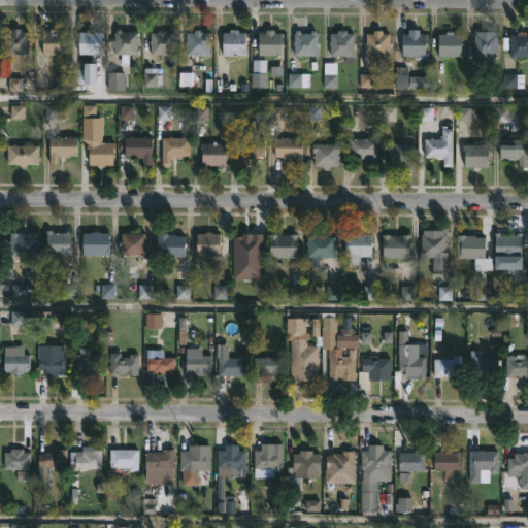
[(22,28),(22,31),(29,31),(29,53),(5,53),(5,31),(12,31),(12,28),(22,28)]
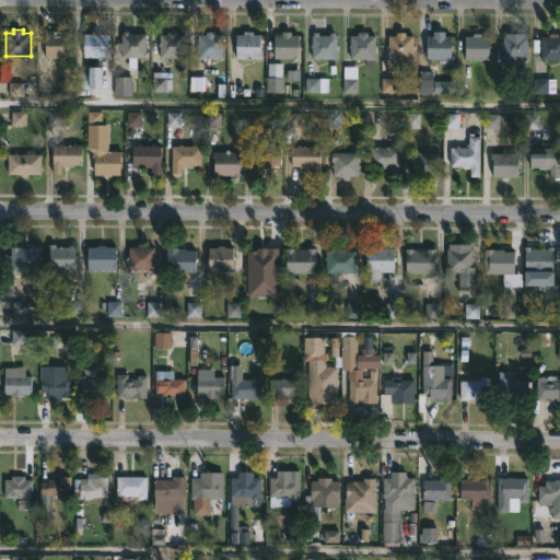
[(62,31),(62,34),(70,34),(70,57),(46,57),(46,34),(54,34),(54,31),(62,31)]
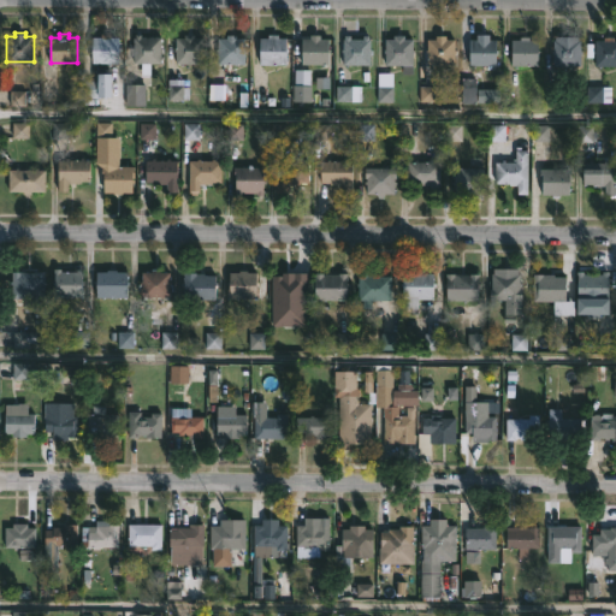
[(111,34),(111,36),(119,37),(119,63),(93,63),(93,36),(101,36),(101,34),(111,34)]
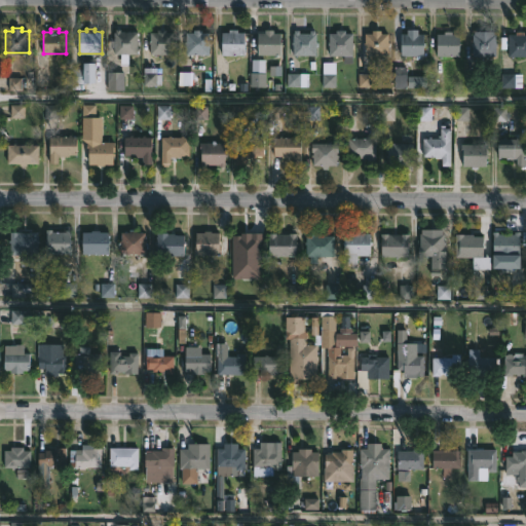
[(120,32),(138,32),(137,54),(129,54),(128,65),(121,65),(121,54),(114,54),(115,32),(116,29),(120,29),(120,32)]
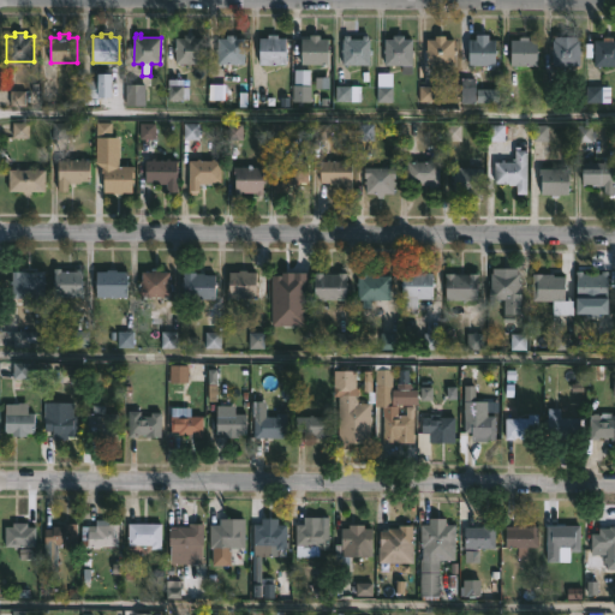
[(195,34),(193,37),(202,37),(202,64),(175,64),(175,51),(174,51),(175,37),(184,37),(184,34),(195,34)]
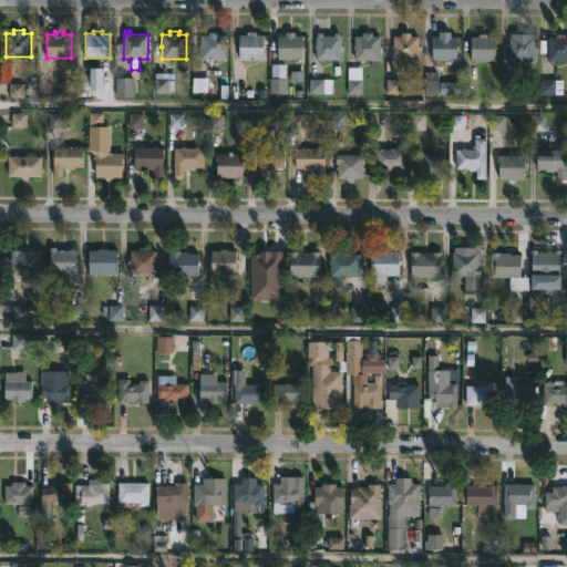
[(323,32),(323,34),(342,35),(342,59),(317,59),(317,48),(316,48),(316,44),(317,44),(317,34),(319,34),(319,31),(323,32)]
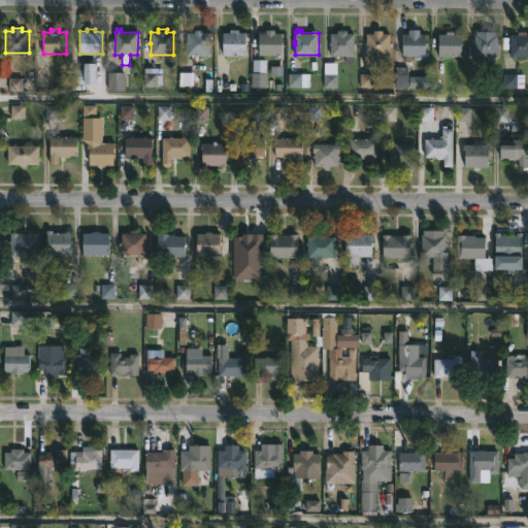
[(210,32),(210,55),(187,54),(188,43),(186,43),(188,32),(194,32),(195,30),(210,32)]
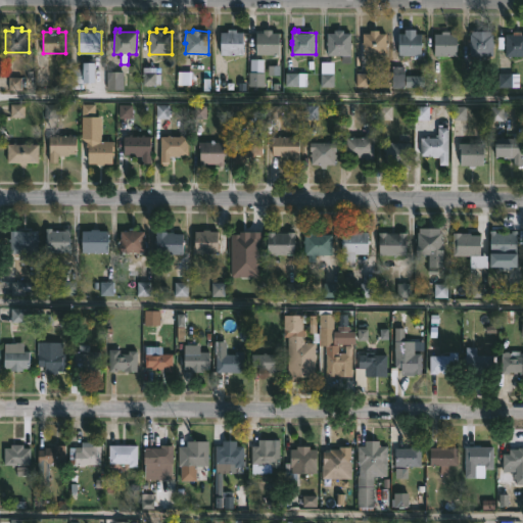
[(237,30),(237,32),(243,32),(244,54),(222,55),(222,32),(228,32),(228,30),(237,30)]
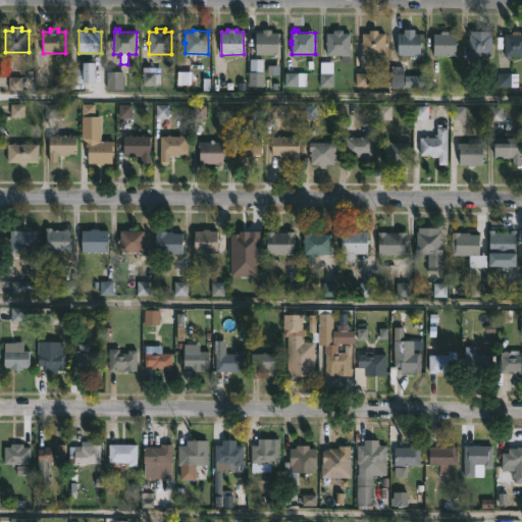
[(272,30),(272,32),(279,32),(279,54),(257,54),(258,32),(264,32),(264,30),(272,30)]
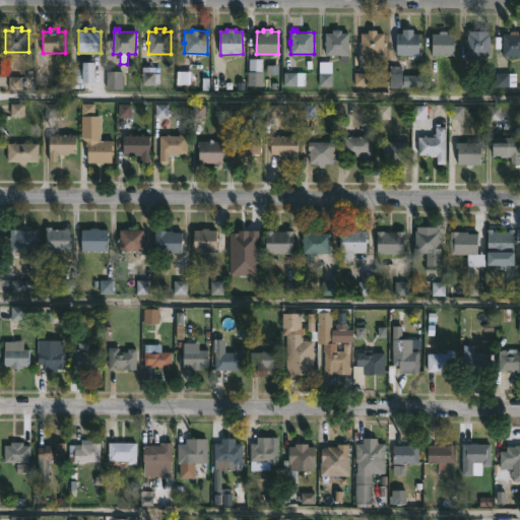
[(342,29),(342,33),(349,33),(349,42),(350,42),(350,44),(349,44),(349,55),(327,54),(327,44),(325,44),(325,41),(327,41),(327,33),(334,33),(334,29),(342,29)]
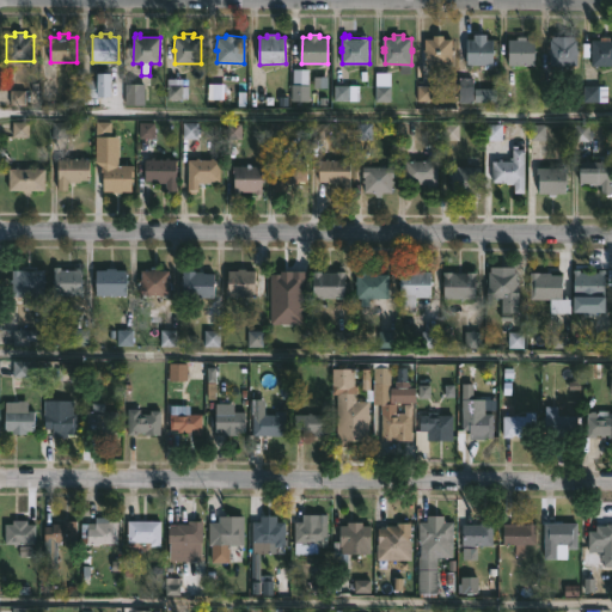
[(444,36),(444,38),(453,38),(453,49),(456,49),(456,53),(453,53),(453,65),(427,65),(427,38),(444,36)]
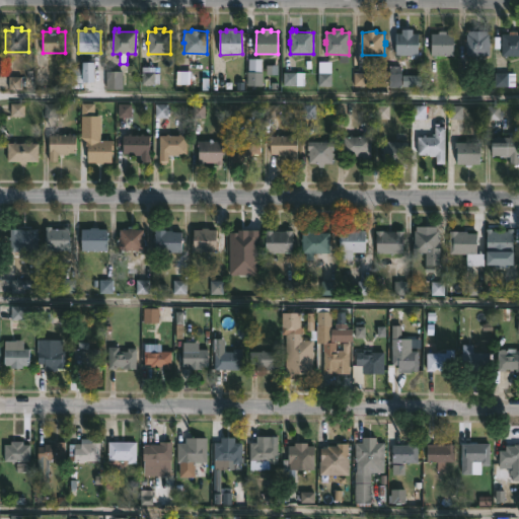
[(412,30),(412,33),(419,33),(419,55),(397,55),(396,33),(404,33),(404,30),(412,30)]
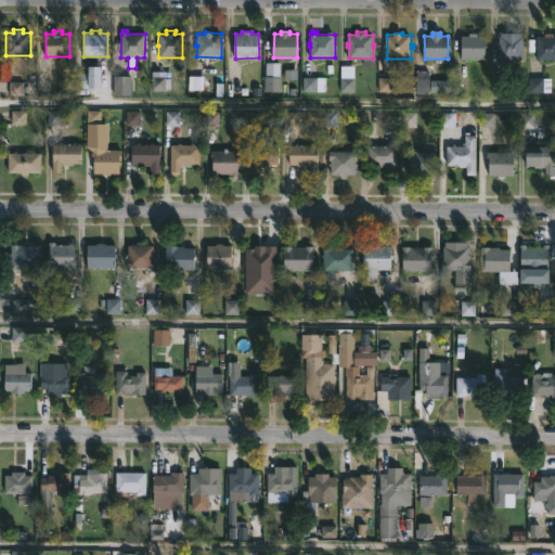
[(478,33),(478,36),(486,36),(486,59),(463,59),(463,35),(470,36),(470,33),(478,33)]
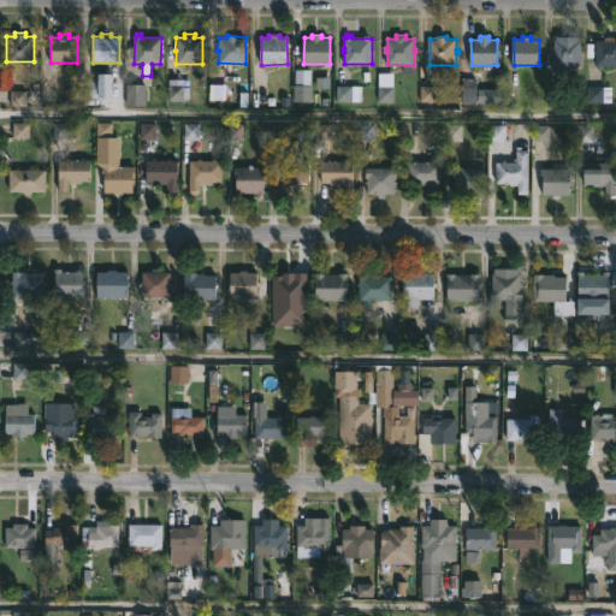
[(581,36),(582,49),(585,51),(585,53),(582,53),(582,65),(556,65),(555,49),(556,39),(557,39),(557,36),(581,36)]
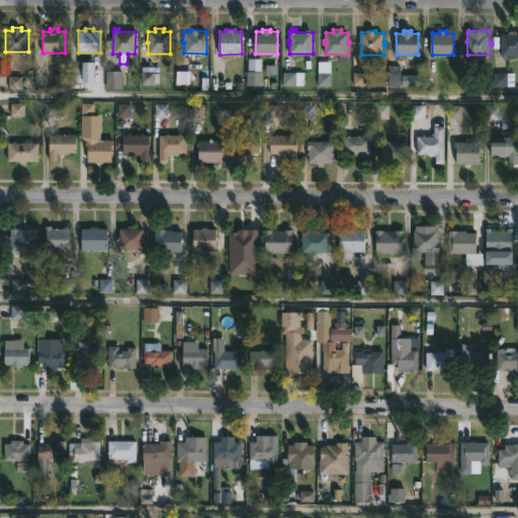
[(517,30),(517,33),(517,55),(502,55),(503,32),(510,32),(510,30),(517,30)]
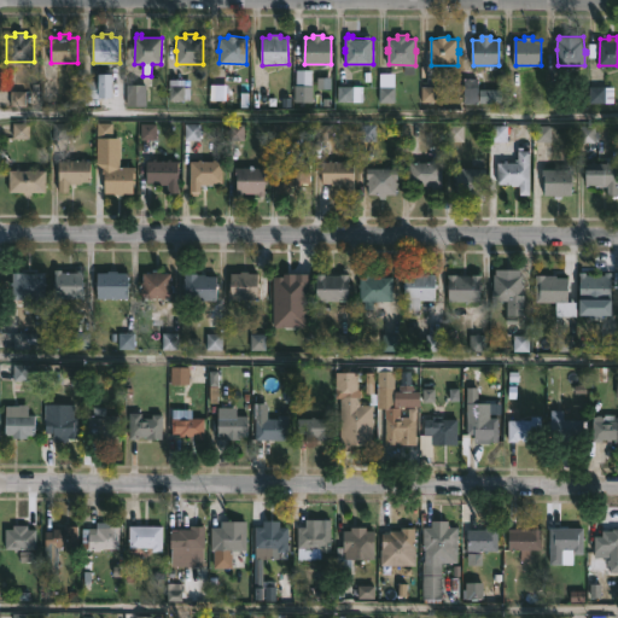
[(98,98),(87,98),(87,81),(98,81),(99,74),(112,74),(112,98),(98,98)]
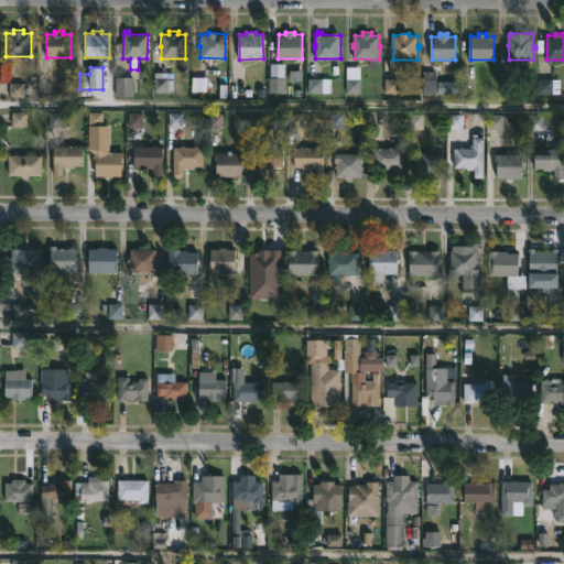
[(117,82),(117,98),(132,98),(132,82),(117,82)]
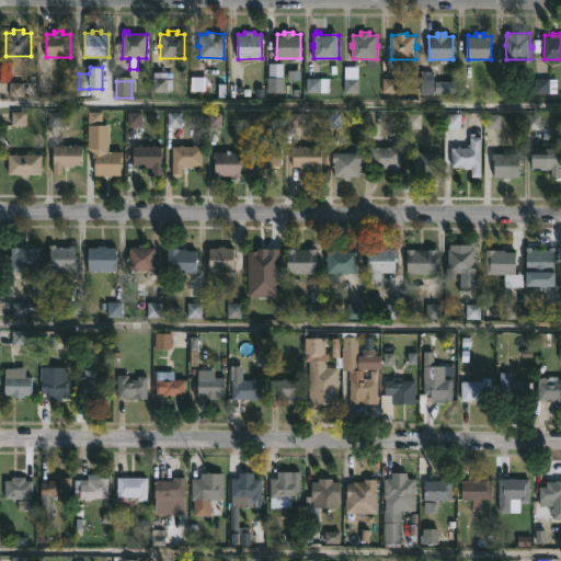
[(481,137),(480,178),(471,178),(471,169),(451,168),(451,148),(460,146),(460,148),(470,148),(468,147),(468,145),(470,145),(470,137),(481,137)]
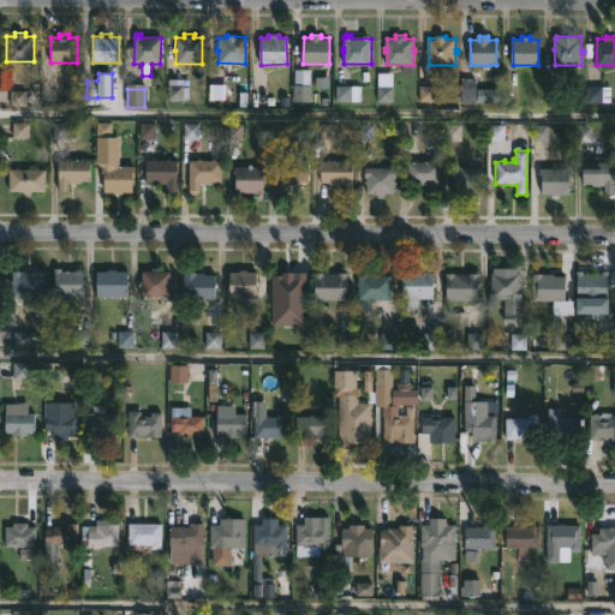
[(84,157),(84,160),(91,160),(91,181),(69,183),(69,191),(59,191),(59,159),(84,157)]
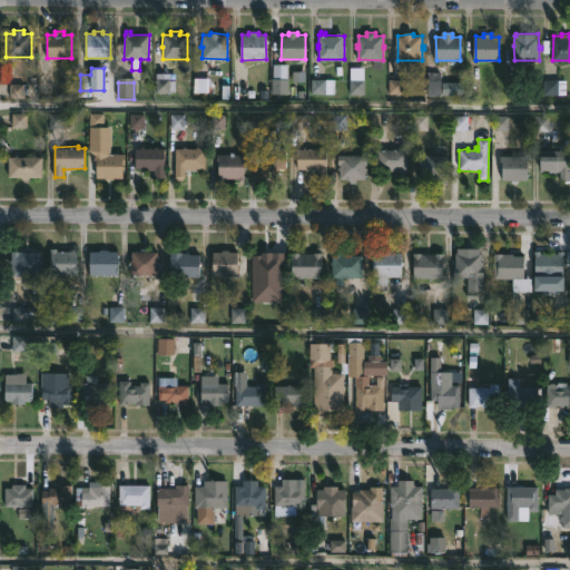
[(158,147),(158,148),(165,148),(165,178),(155,178),(155,170),(136,170),(136,148),(145,147),(145,148),(155,148),(156,147),(158,147)]
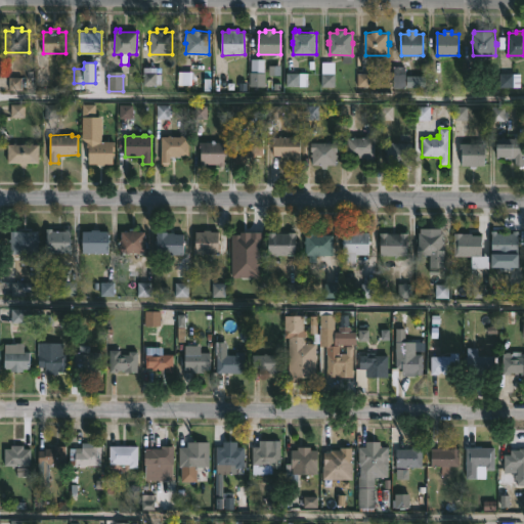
[(180,135),(180,137),(185,137),(185,156),(167,157),(167,165),(165,166),(158,165),(158,137),(165,137),(165,135),(177,137),(177,135),(180,135)]
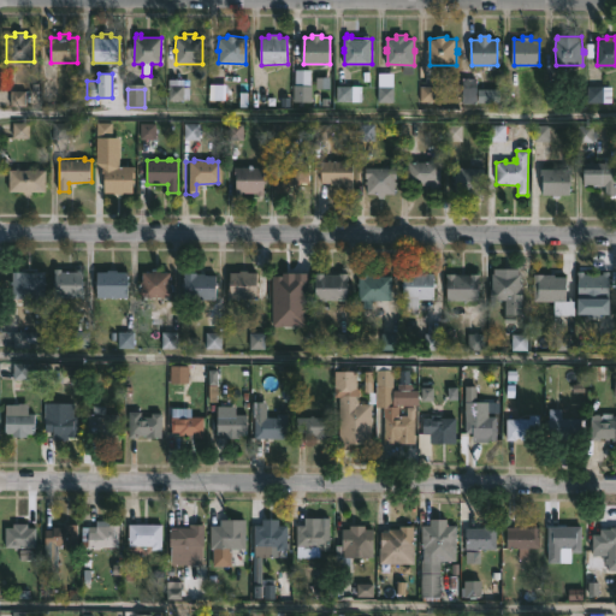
[(353,161),(353,182),(354,182),(354,194),(343,193),(344,184),(321,183),(323,161),(329,161),(329,160),(343,161),(343,160),(353,161)]
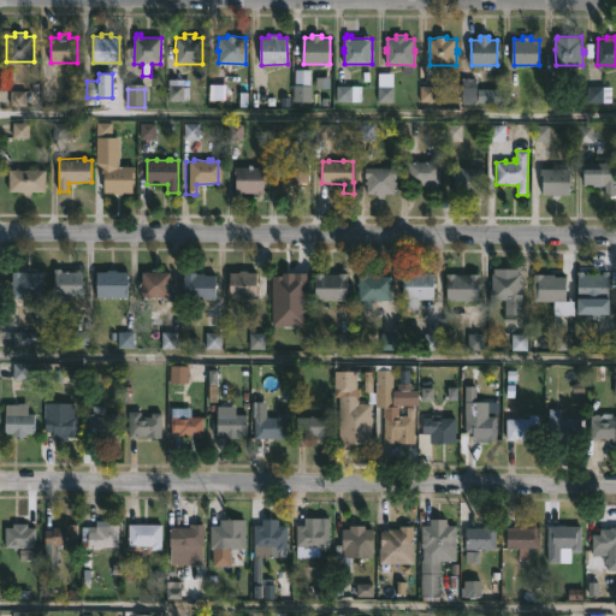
[(424,160),(437,163),(437,194),(427,194),(427,187),(404,187),(404,163),(424,160)]
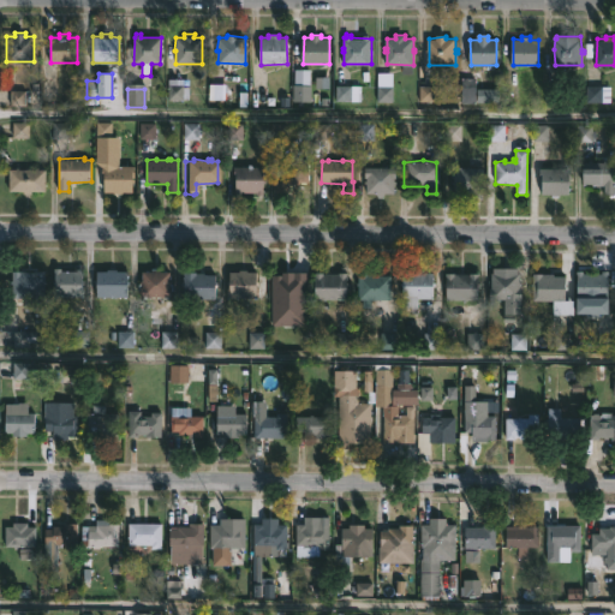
[(604,161),(604,162),(610,163),(611,195),(601,195),(601,185),(578,185),(578,163),(586,163),(586,161),(590,161),(590,163),(601,163),(601,161),(604,161)]
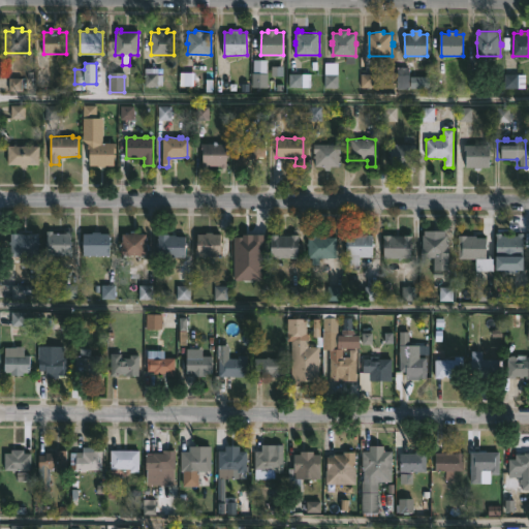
[(261,139),(261,157),(254,157),(254,160),(246,160),(246,156),(244,156),(244,168),(235,168),(235,139),(261,139)]
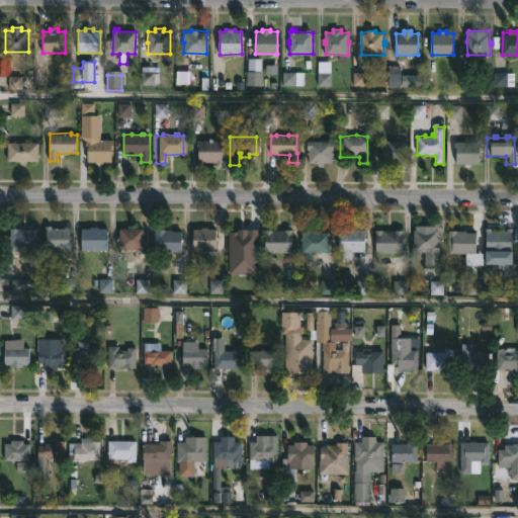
[(109,141),(109,149),(107,149),(107,152),(109,152),(109,155),(107,155),(107,163),(90,164),(90,163),(84,163),(83,141),(109,141)]
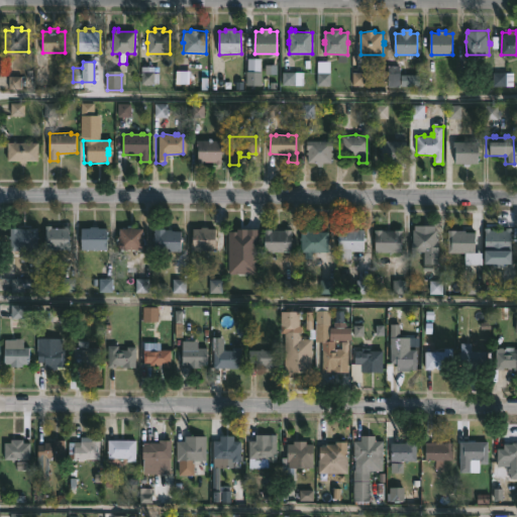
[(219,140),(219,149),(217,149),(218,165),(195,164),(195,146),(193,146),(193,140),(219,140)]
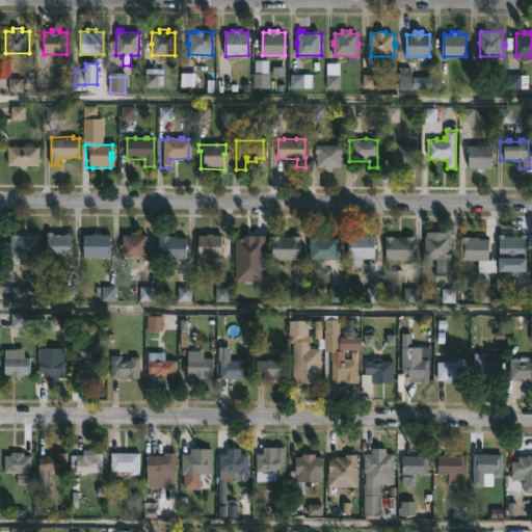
[(14,148),(27,148),(27,145),(35,148),(35,166),(23,166),(23,167),(4,166),(4,148),(10,148),(10,145),(14,145),(14,148)]
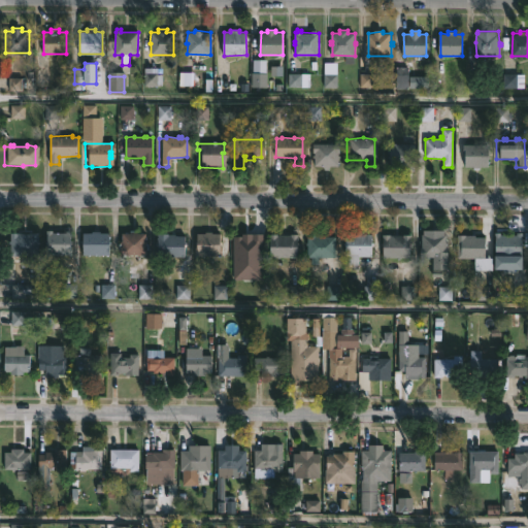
[(336,144),(334,167),(311,166),(309,144),(336,144)]
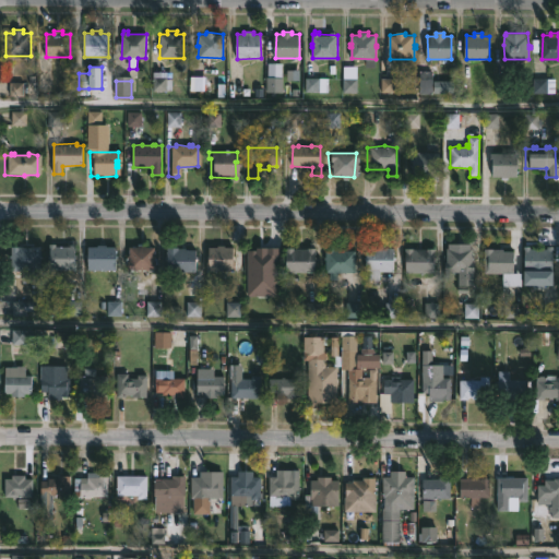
[(433,159),(433,174),(435,174),(435,179),(429,179),(429,176),(408,176),(409,153),(436,153),(436,159),(433,159)]
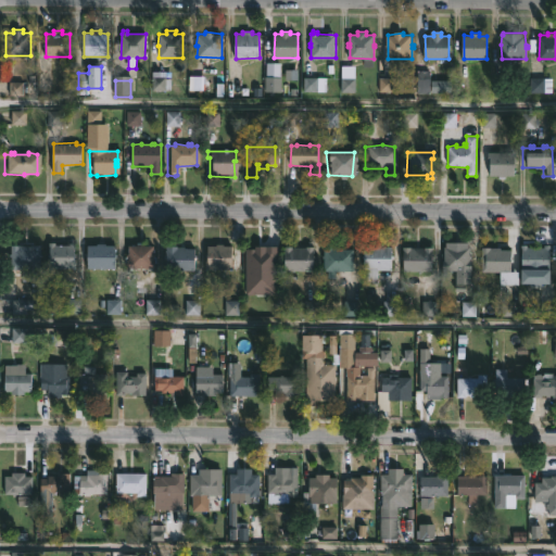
[(497,152),(512,153),(512,176),(487,176),(487,153),(497,152)]
